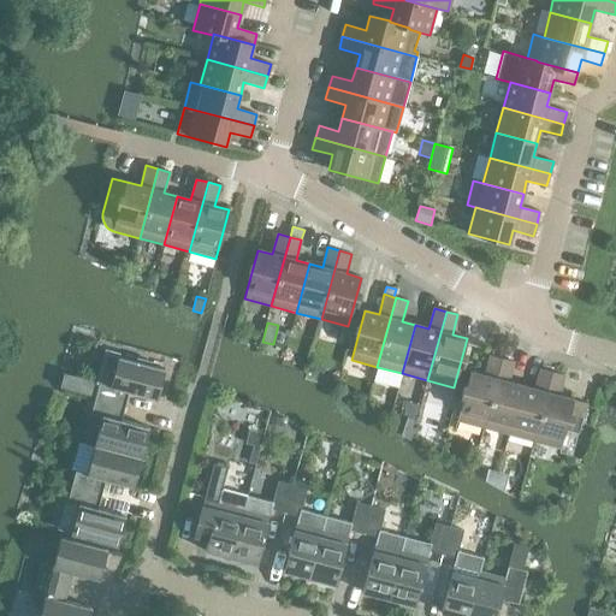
[(165,369),(150,365),(150,362),(137,359),(136,361),(118,356),(119,354),(106,350),(96,384),(99,384),(95,398),(125,407),(129,392),(157,400),(165,369)]
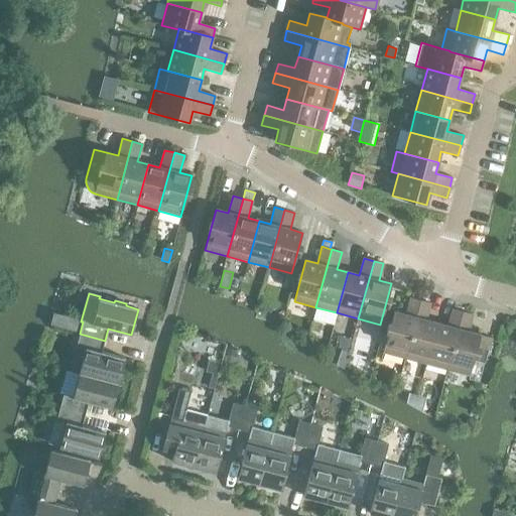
[(405,358),(420,300),(410,297),(406,314),(394,311),(383,353),(405,358)]
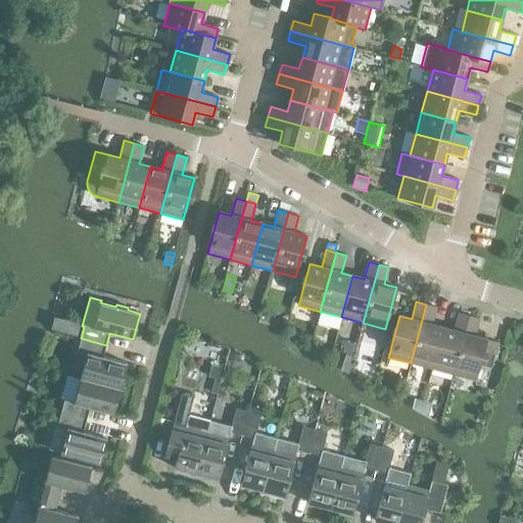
[(432,369),(442,327),(431,324),(436,307),(426,304),(411,363),(432,369)]
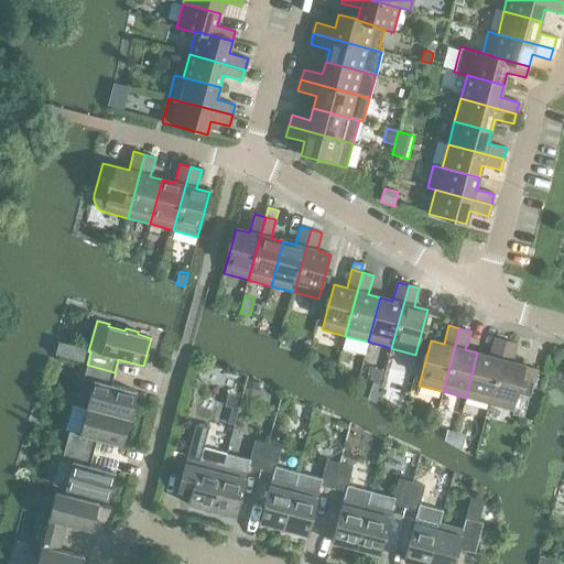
[(488,404),(506,340),(495,338),(489,356),(477,353),(466,398),(488,404)]
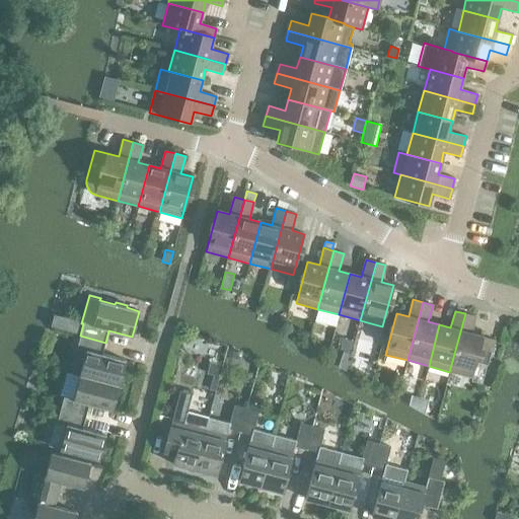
[(475,316),(465,313),(449,372),(471,377),(475,363),(488,366),(495,340),(470,334),(475,316)]
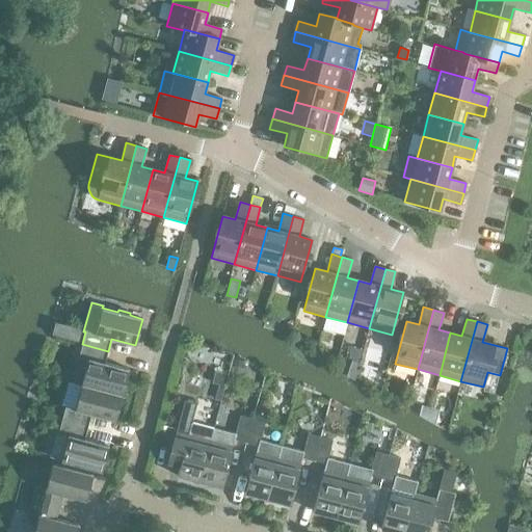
[(105,363),(108,351),(82,344),(78,357),(88,361),(81,384),(122,395),(129,369),(105,363)]
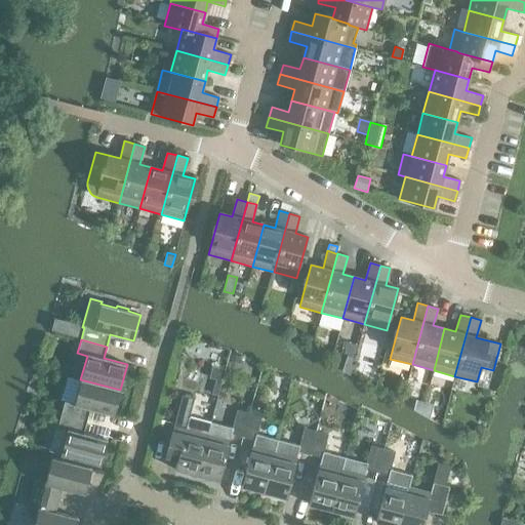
[(351,344),(341,371),(351,375),(358,346),(351,344)]
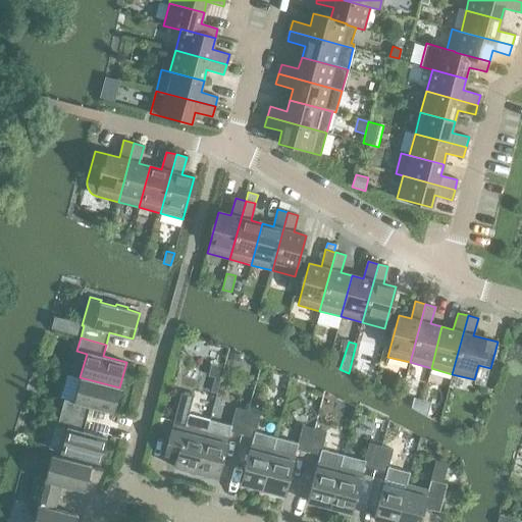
[(228,350),(226,360),(239,362),(240,353),(228,350)]
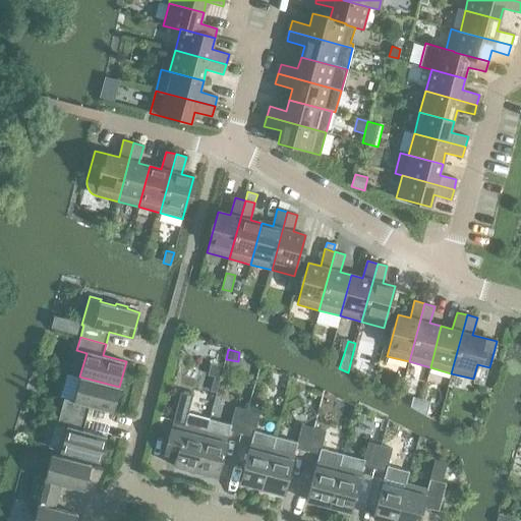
[(112,413),(119,387),(79,377),(73,401),(64,398),(60,411),(85,418),(89,407),(112,413)]
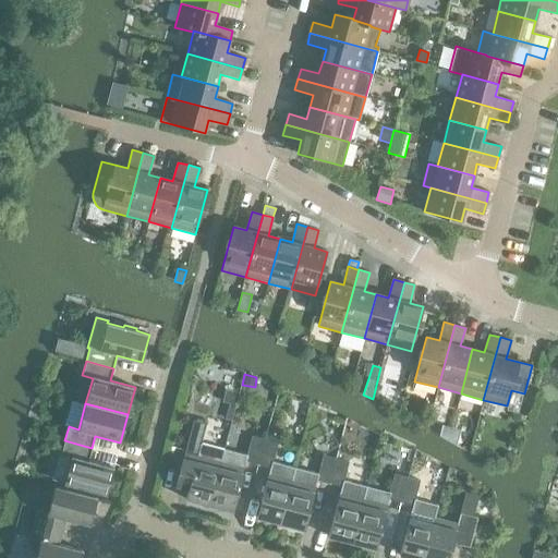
[(209,506),(223,449),(201,444),(205,424),(193,421),(177,486),(178,486),(178,484),(189,487),(186,498),(185,498),(185,499),(209,506)]
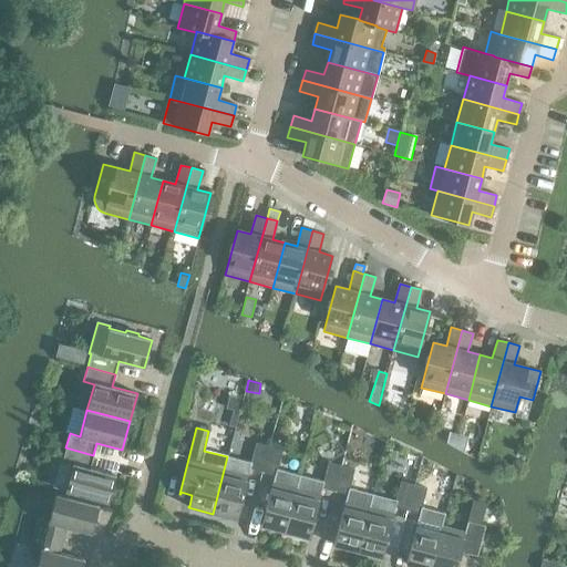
[(274,434),(271,446),(284,450),(287,437),(274,434)]
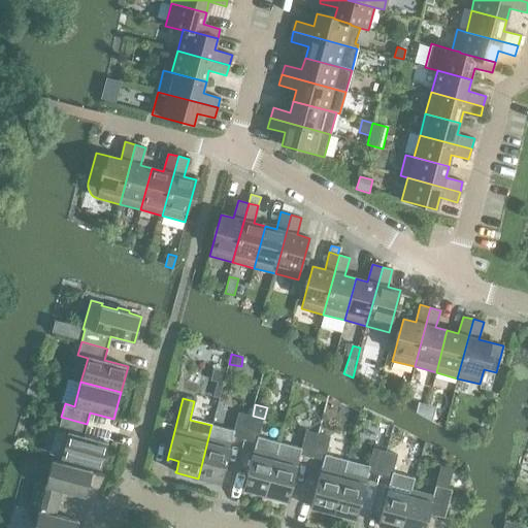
[(232,436),(243,439),(251,416),(238,413),(233,430),(211,425),(198,479),(221,484),(222,484),(221,483),(232,436)]
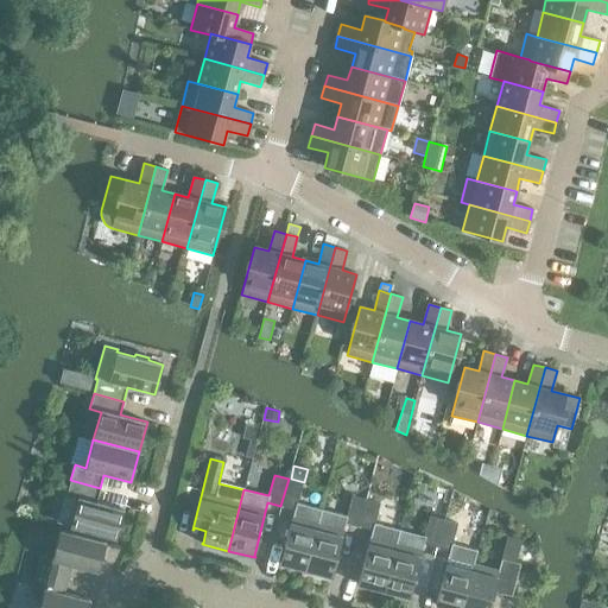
[(305,571),(322,510),(297,504),(303,483),(289,479),(280,506),(295,511),(280,564),(279,563),(279,564),(305,571)]
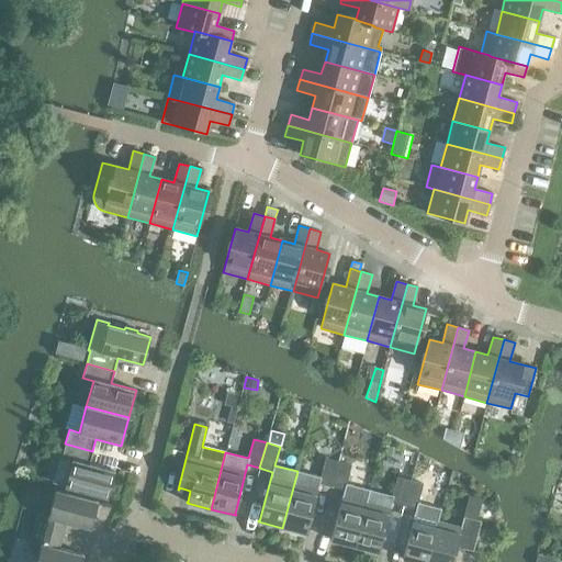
[(89,463),(92,451),(65,444),(62,458),(71,461),(65,487),(107,498),(114,471),(89,463)]
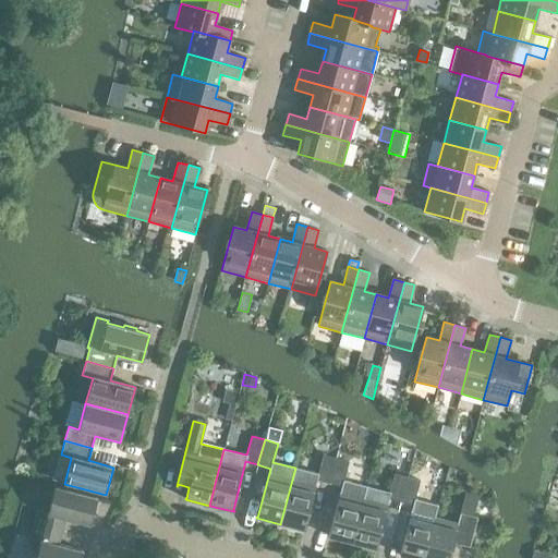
[(317,481),(329,484),(336,459),(324,455),(318,474),(295,468),(280,524),(305,531),(305,530),(304,530),(317,481)]
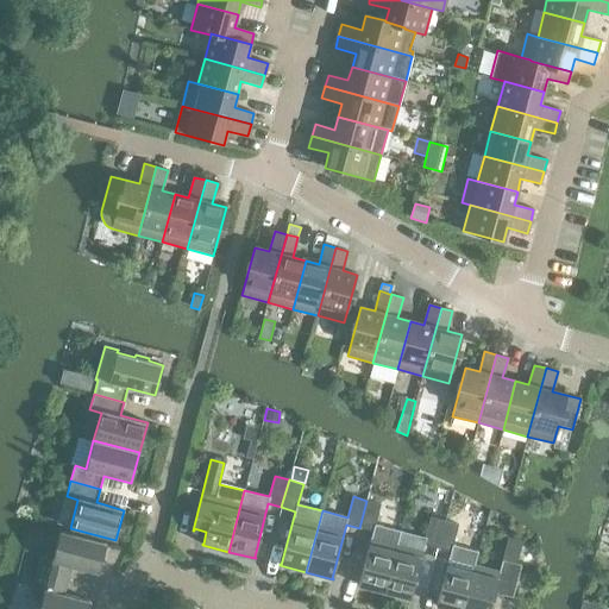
[(384,592),(400,532),(375,525),(381,504),(366,501),(359,528),(372,532),(359,585),(358,585),(384,592)]
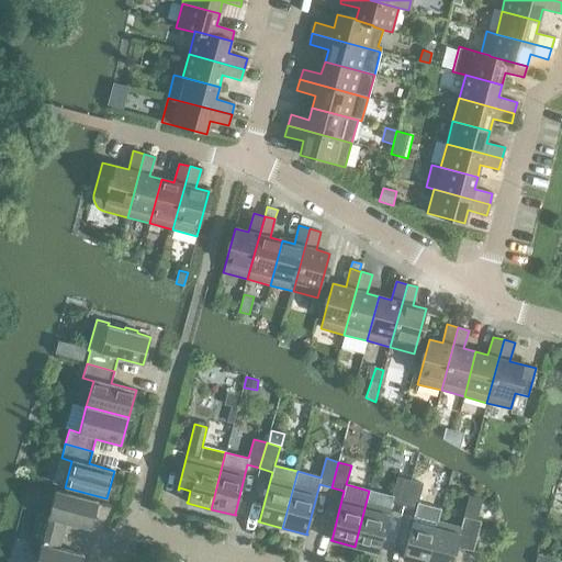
[(379,552),(390,509),(391,503),(403,506),(411,481),(397,478),(392,496),(369,491),(355,547),(379,553),(379,552)]
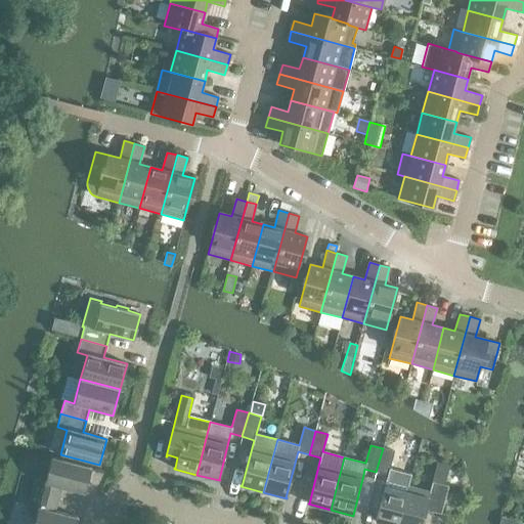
[(394,451),(383,448),(376,472),(388,475),(394,451)]
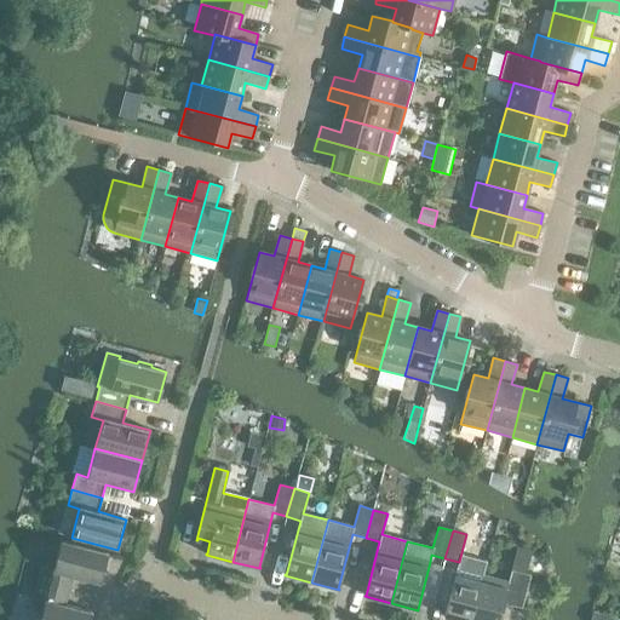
[(90,619),(92,612),(64,604),(72,577),(99,584),(108,552),(61,540),(53,569),(41,567),(34,598),(45,601),(39,619),(90,619)]
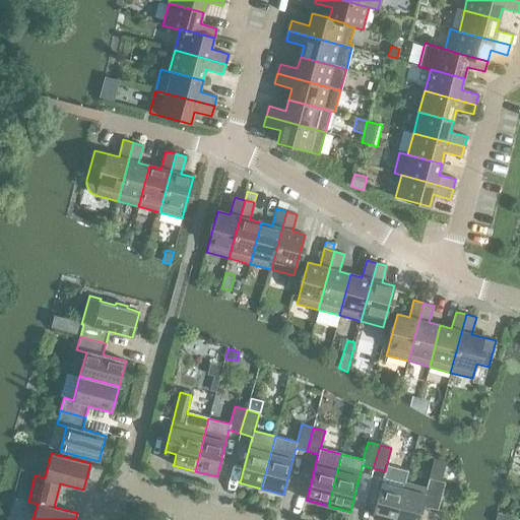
[(418,519),(423,506),(438,510),(445,482),(441,481),(446,462),(434,459),(427,489),(405,483),(395,519),(418,519)]
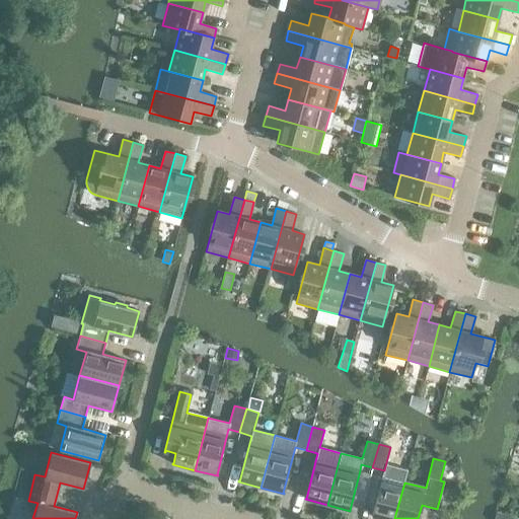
[(379,518),(394,518),(404,483),(382,476),(372,516),(371,516),(371,517),(379,518)]
